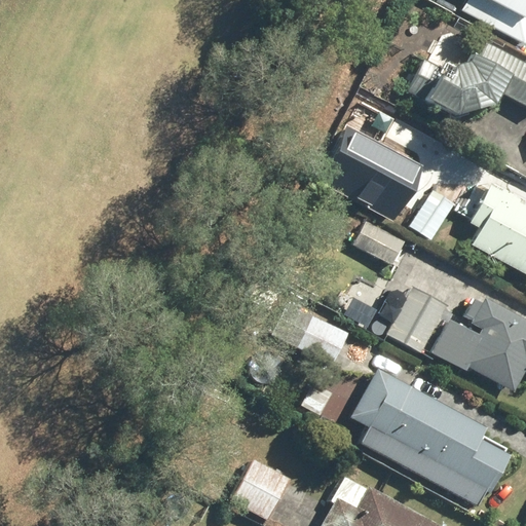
[(525,0),(473,0),(467,9),(525,42),(525,0)]
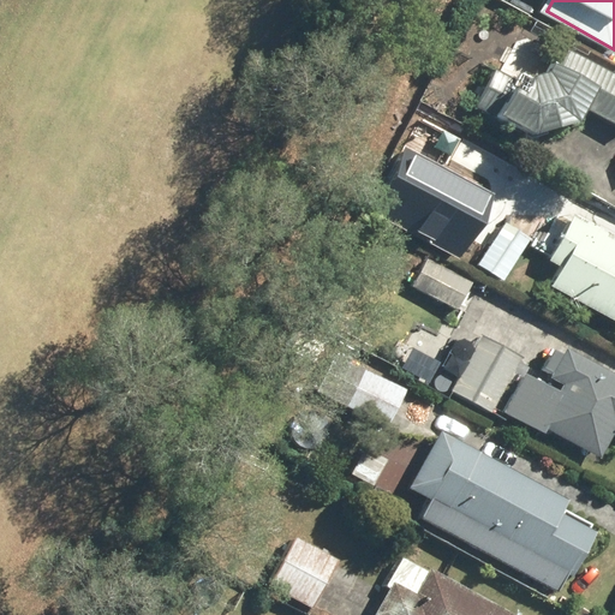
[(614,76),(560,46),(544,71),(529,78),(521,93),(512,88),(496,115),(531,132),(577,120),(584,107),(614,124),(614,76)]
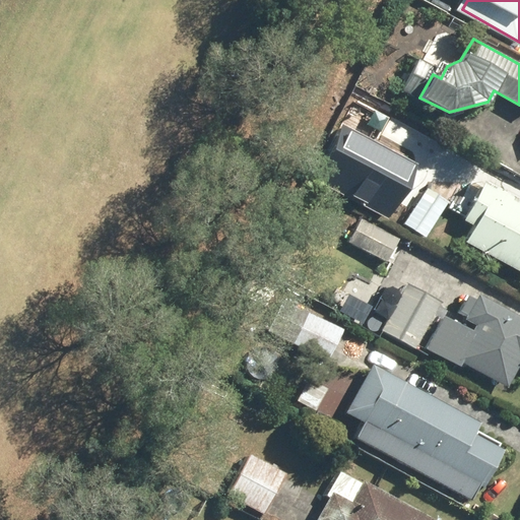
[(345,129),(319,182),(393,218),(419,166),(345,129)]
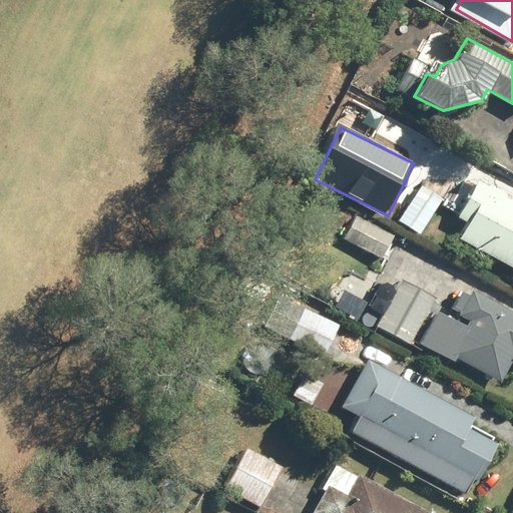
[(467,222),(459,238),(512,269),(512,198),(478,179),(456,216),(467,222)]
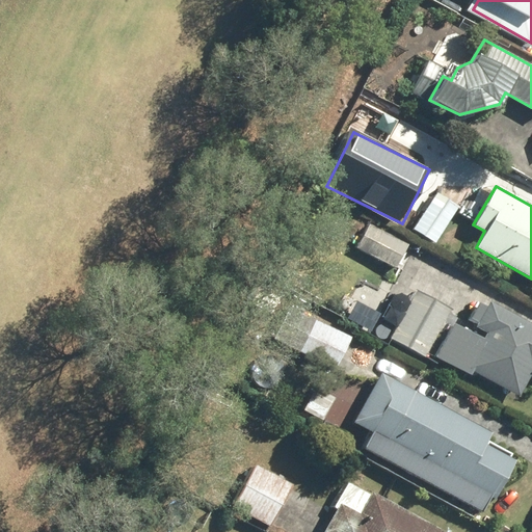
[(458,206),(435,191),(411,228),(434,242),(458,206)]
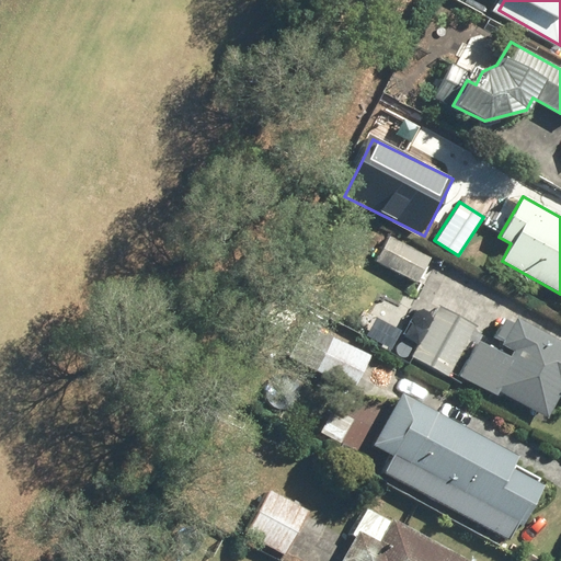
[(430,258),(388,237),(376,261),(416,283),(430,258)]
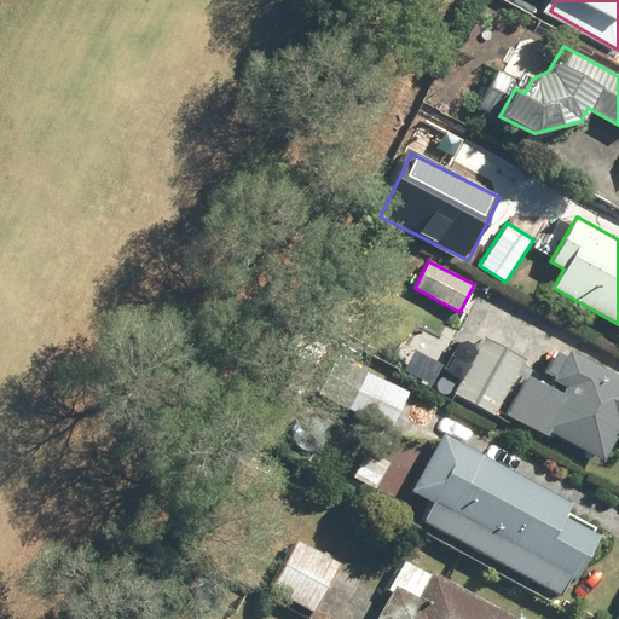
[(618,377),(570,351),(565,358),(555,353),(545,371),(484,339),(453,393),(493,415),(497,410),(545,437),(549,432),(603,461),(618,432),(618,377)]
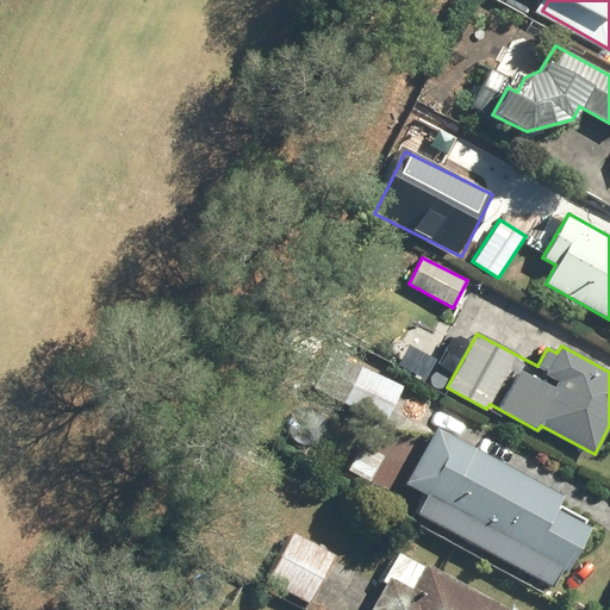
[(402,387),(330,352),(311,388),(384,424),(402,387)]
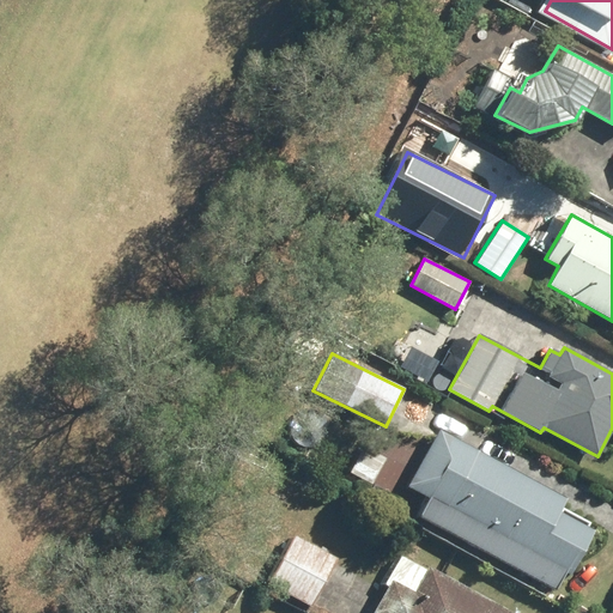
[(565,498),(438,430),(407,486),(429,498),(419,515),(556,589),(565,572),(570,575),(594,530),(558,511),(565,498)]
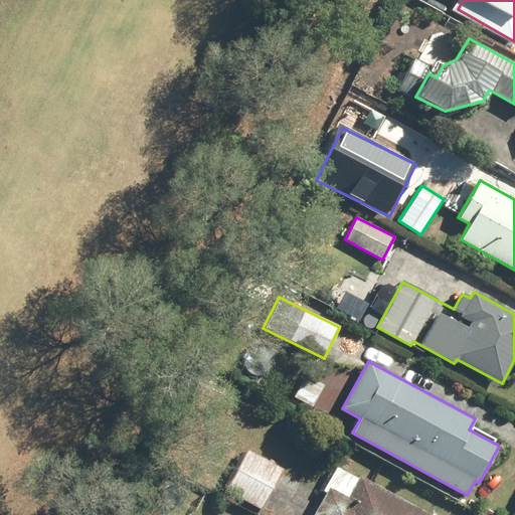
[(283,469),(247,450),(225,489),(261,509),(283,469)]
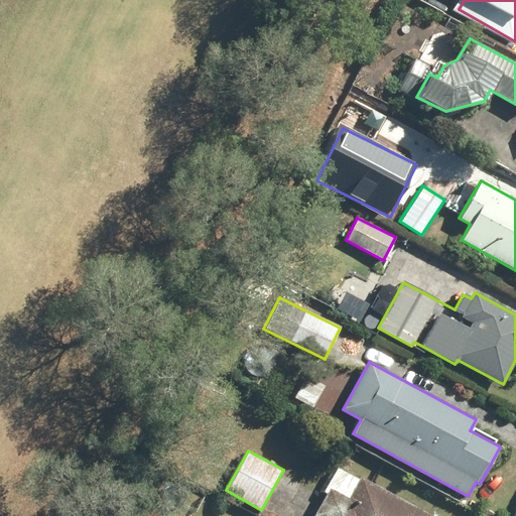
[(326,493),(313,515),(429,515),(361,478),(359,481),(336,468),(323,491),(326,493)]
